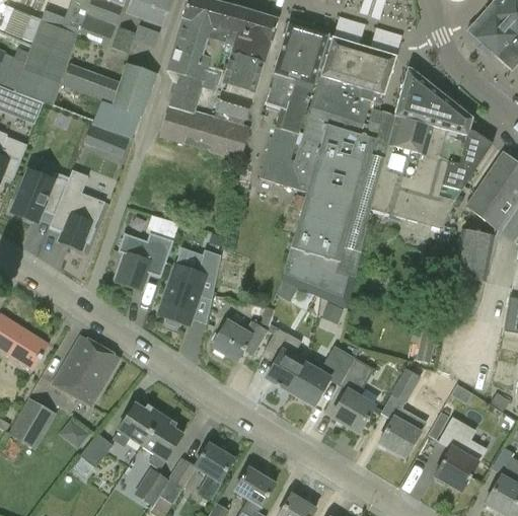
[(108,43),(124,0),(71,0),(65,16),(45,9),(30,46),(13,91),(53,105),(79,31),(108,43)]
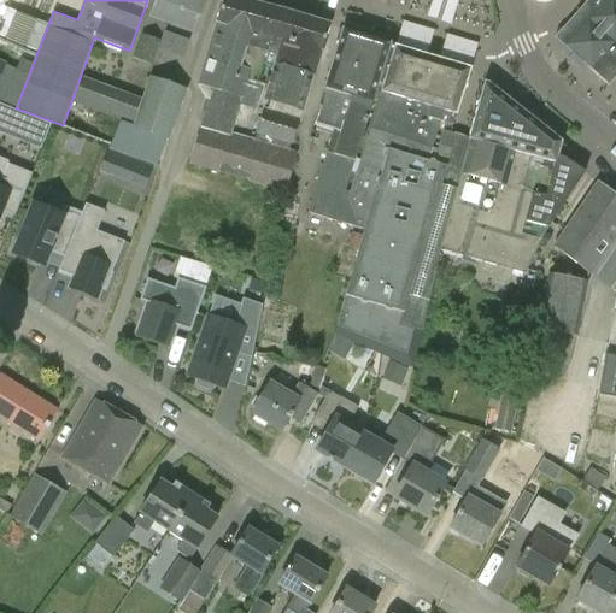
[(154,0),(151,10),(194,27),(199,13),(200,13),(205,0),(154,0)]
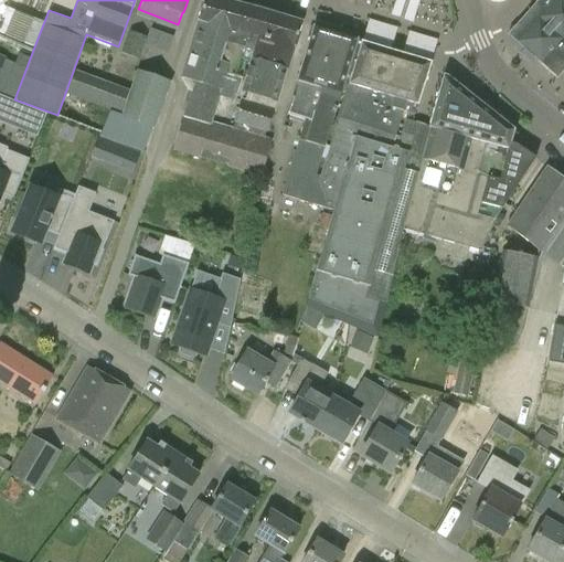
[(204,0),(182,76),(191,91),(174,149),(215,160),(222,136),(224,136),(226,127),(212,123),(220,95),(231,98),(237,75),(233,74),(236,54),(251,59),(258,34),(248,31),(256,7),(234,0),(204,0)]
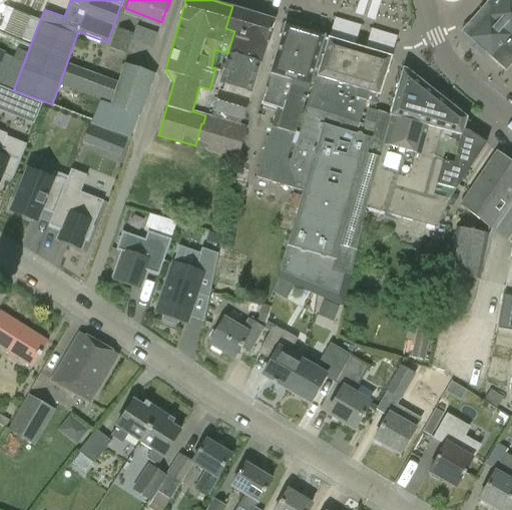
[(313,0),(313,2),(331,8),(333,0),(313,0)]
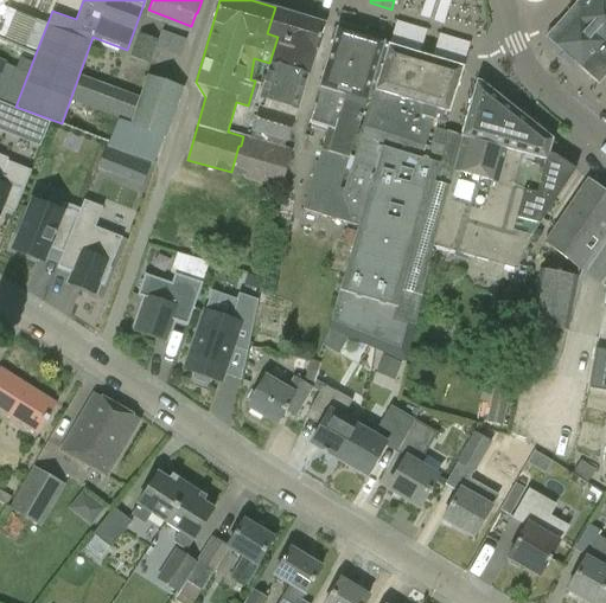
[(463,26),(470,0),(403,0),(402,6),(463,26)]
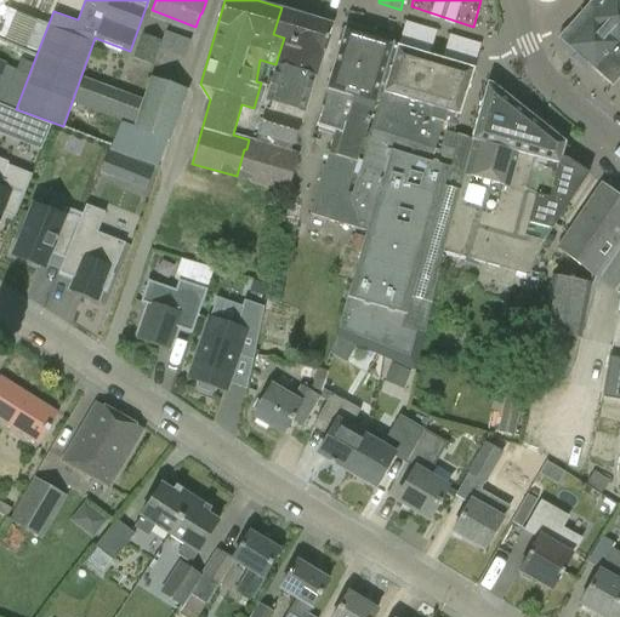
[(579,62),(586,60),(613,83),(619,74),(619,0),(591,0),(586,6),(578,15),(559,35),(581,55),(579,62)]
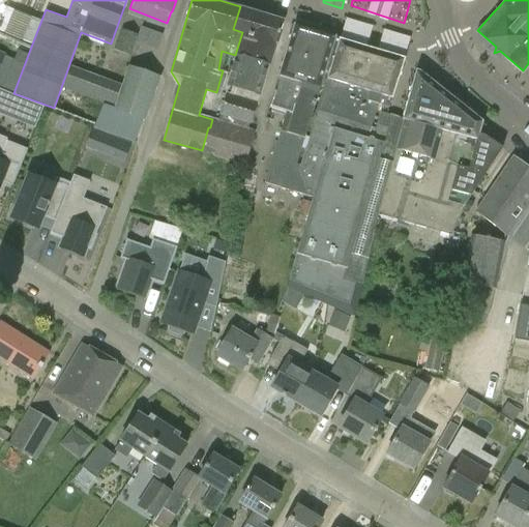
[(228,85),(259,94),(260,95),(283,19),(240,6),(233,29),(242,32),(235,55),(222,51),(218,69),(223,70),(231,74),(228,85)]
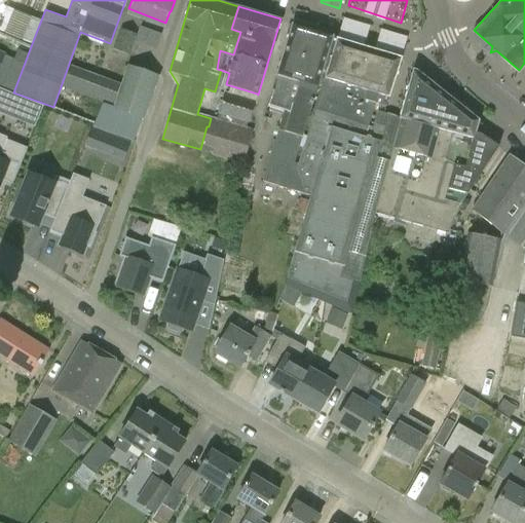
[(498,145),(476,131),(480,118),(417,68),(413,67),(400,116),(401,116),(398,127),(375,121),(374,125),(369,124),(375,101),(386,104),(388,96),(389,96),(402,57),(375,47),(377,40),(367,37),(365,44),(340,37),(337,36),(337,37),(334,36),(334,34),(293,22),(271,88),(274,89),(270,103),(286,108),(263,179),(311,194),(309,199),(301,196),(298,207),(306,210),(294,249),(295,250),(285,283),(324,300),(352,312),(376,211),(448,229),(462,198),(475,181),(498,145)]
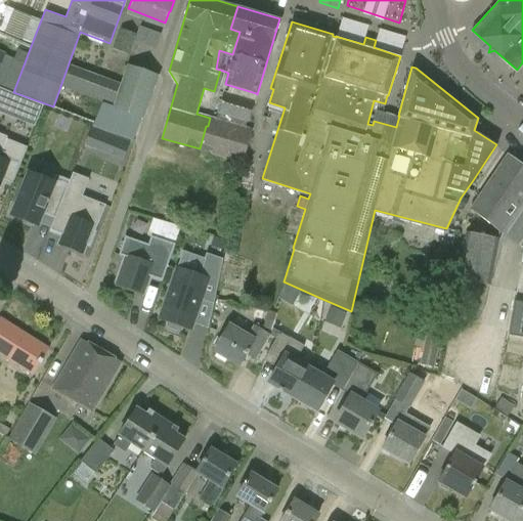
[(135,39),(156,47),(162,32),(140,24),(137,33),(122,27),(114,47),(129,53),(135,39)]
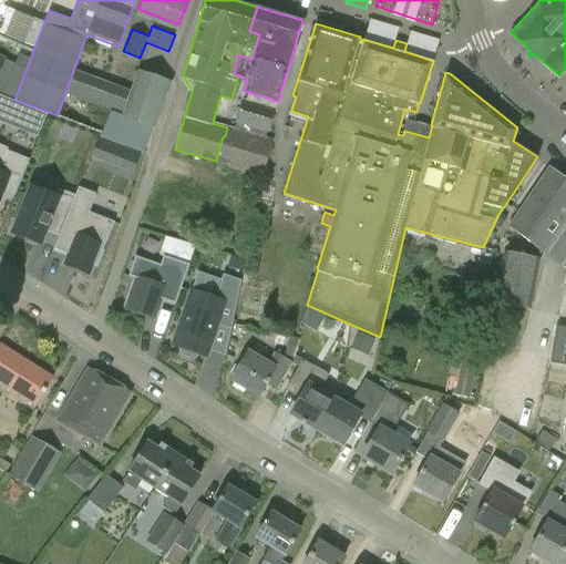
[(132,89),(122,113),(122,114),(152,125),(155,126),(172,80),(140,68),(132,89)]
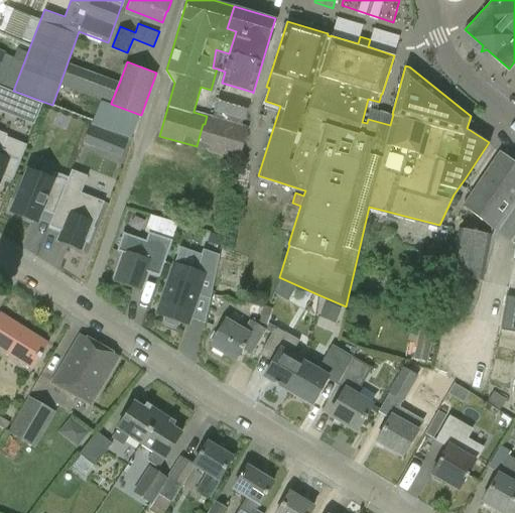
[(62,84),(100,98),(111,103),(120,81),(71,62),(62,84)]
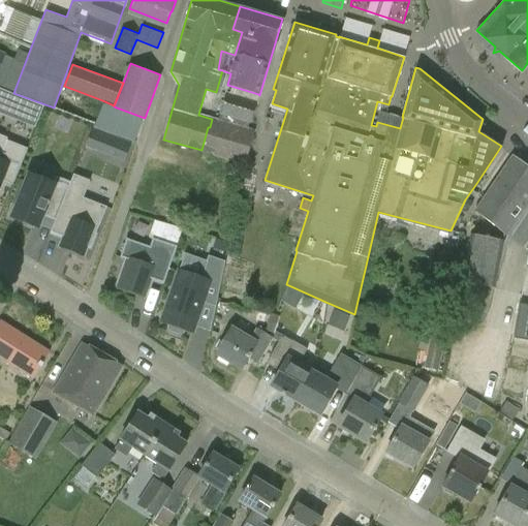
[(0,87),(0,110),(36,124),(43,104),(26,98),(0,87)]
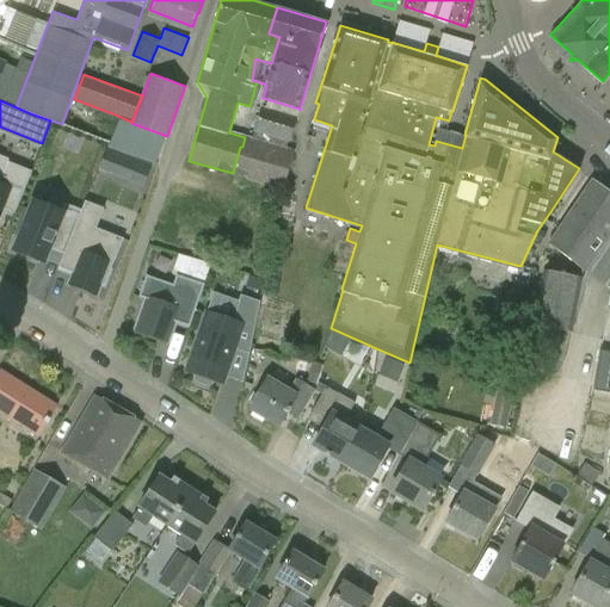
[(252,138),(245,137),(242,147),(240,147),(233,173),(284,189),(295,152),(287,149),(289,141),(290,141),(297,118),(262,107),(254,130),(252,138)]
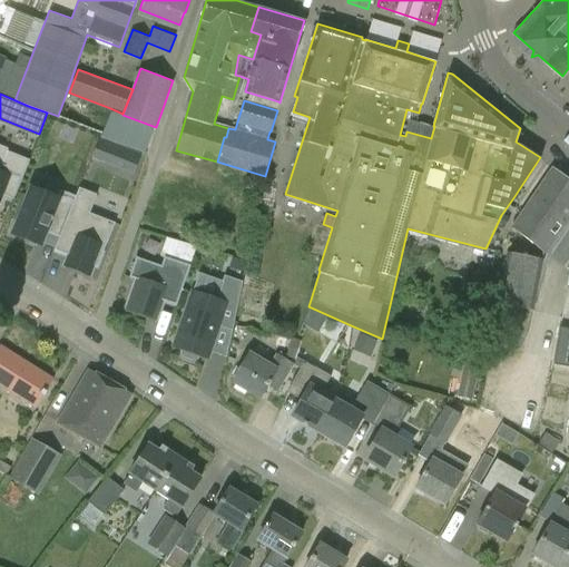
[(110,108),(100,135),(121,144),(143,152),(146,143),(153,126),(123,115),(123,114),(110,108)]
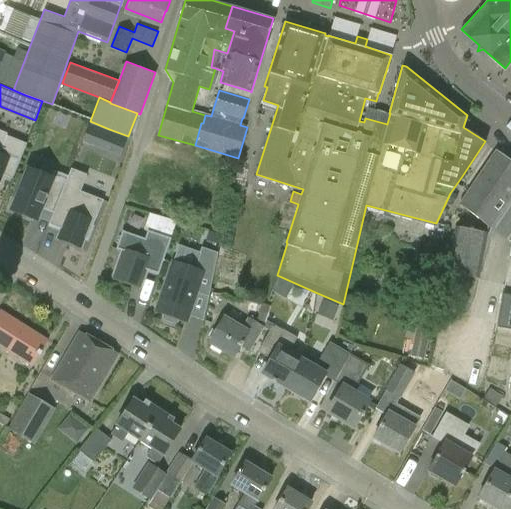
[(109,129),(90,121),(83,138),(102,146),(109,129)]
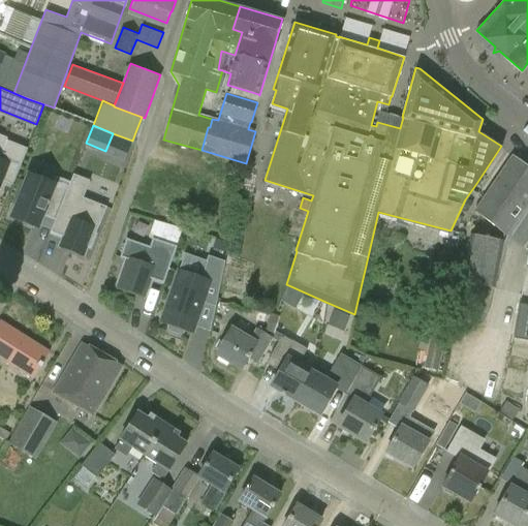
[(7,136),(0,132),(0,185),(3,179),(13,183),(28,147),(6,138),(7,136)]
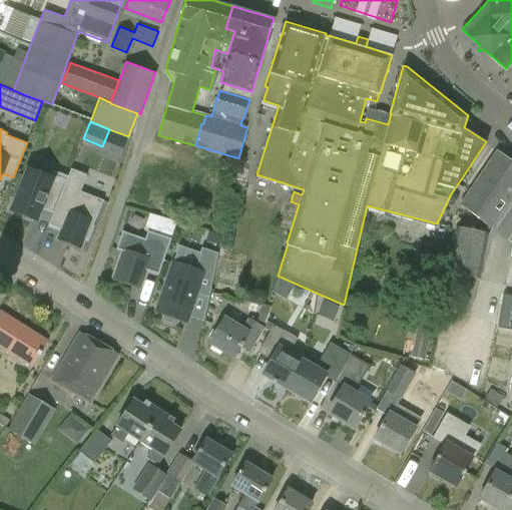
[(511,160),(497,150),(460,201),(492,224),(511,196),(511,160)]
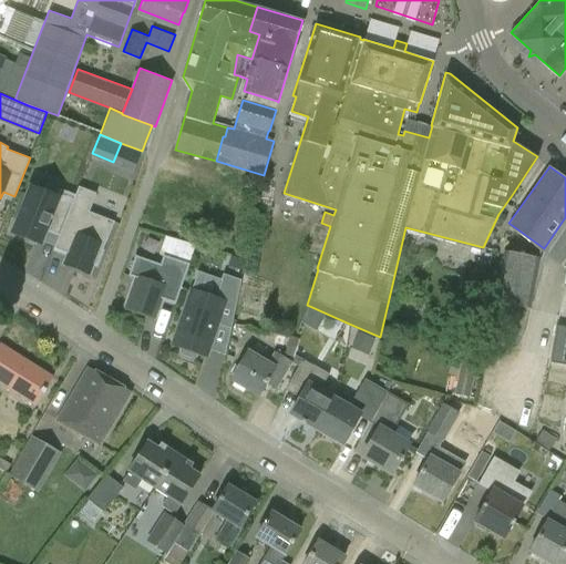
[(75,195),(60,234),(55,246),(68,250),(63,263),(90,274),(95,262),(98,263),(115,219),(90,209),(96,192),(80,185),(75,195)]
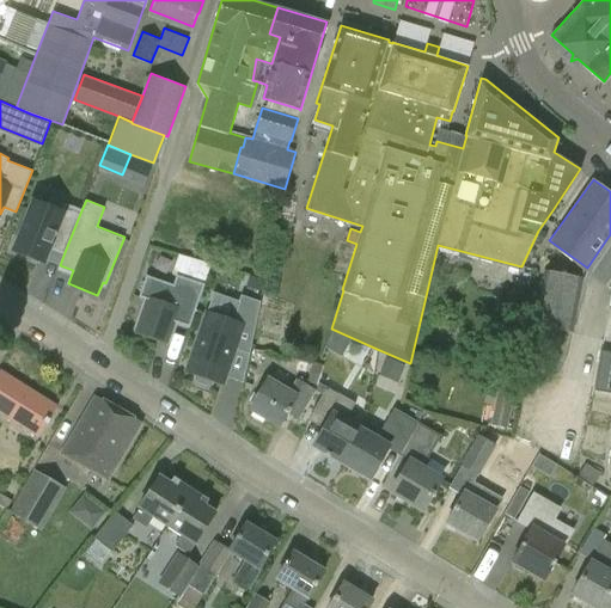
[(34,202),(16,247),(43,258),(49,245),(65,252),(81,210),(66,204),(62,213),(34,202)]
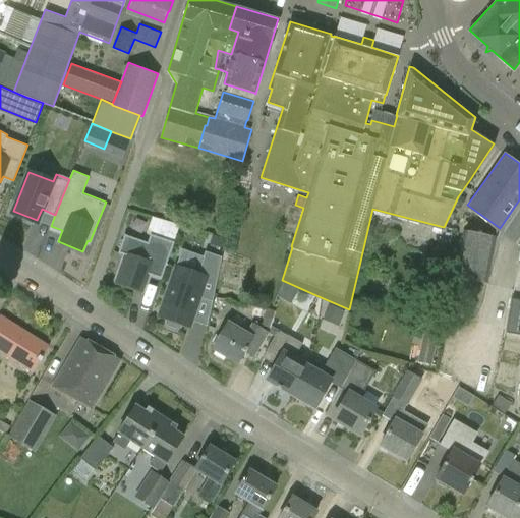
[(463,230),(455,275),(464,277),(460,302),(480,306),(485,282),(488,282),(498,236),(463,230)]
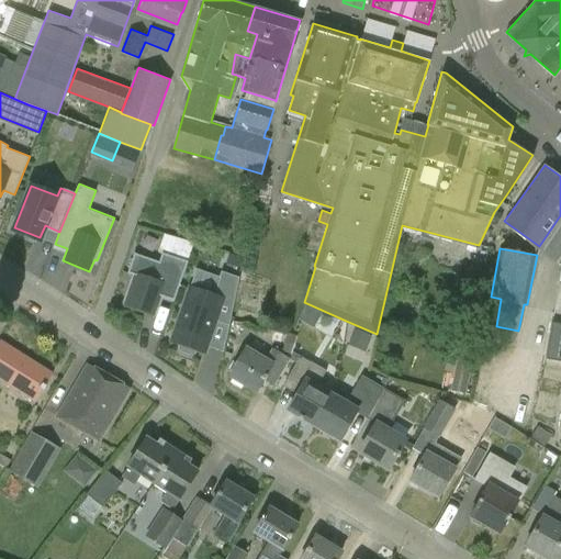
[(163,252),(159,259),(135,252),(127,271),(134,274),(123,304),(155,315),(161,295),(174,299),(174,300),(175,300),(188,260),(163,252)]
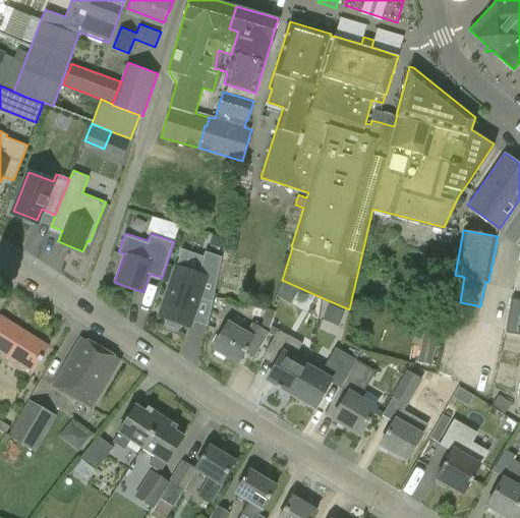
[(206,249),(204,254),(205,255),(199,272),(177,264),(175,263),(157,314),(166,319),(165,322),(167,325),(178,329),(181,327),(182,324),(191,327),(193,320),(201,296),(212,300),(222,255),(206,249)]
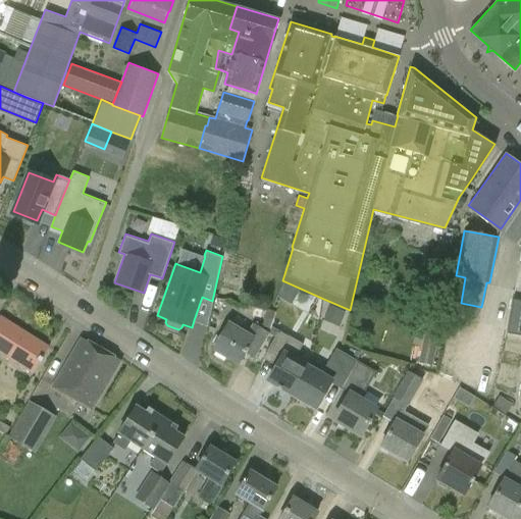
[(520,298),(515,297),(508,333),(520,335),(520,298)]
